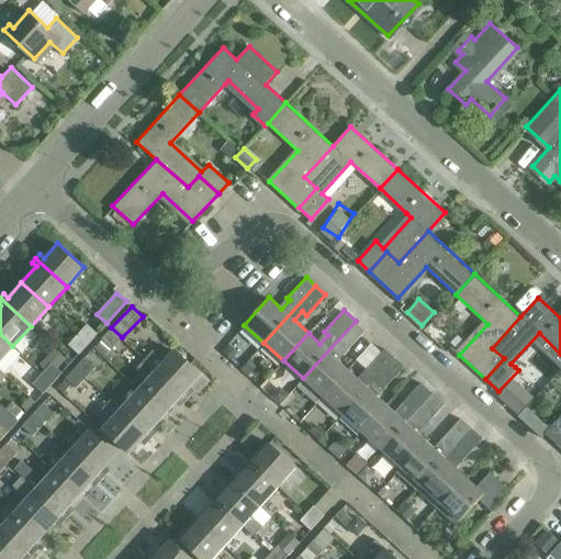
[(316,402),(322,395),(347,368),(336,357),(343,348),(345,350),(365,330),(356,321),(303,378),(296,384),(316,402)]
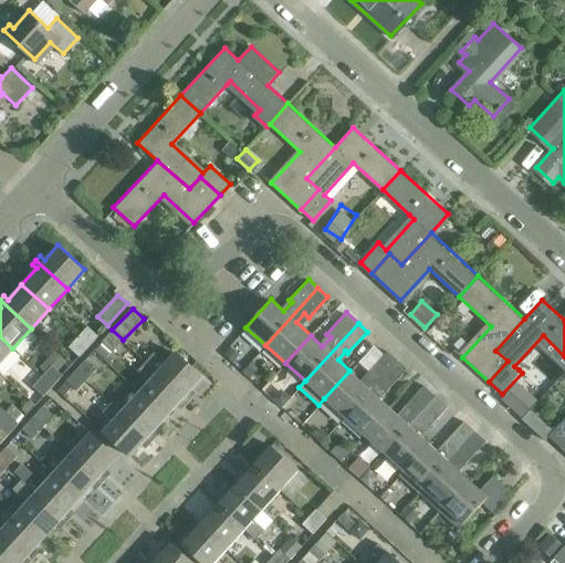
[(77,335),(89,344),(97,334),(87,325),(77,335)]
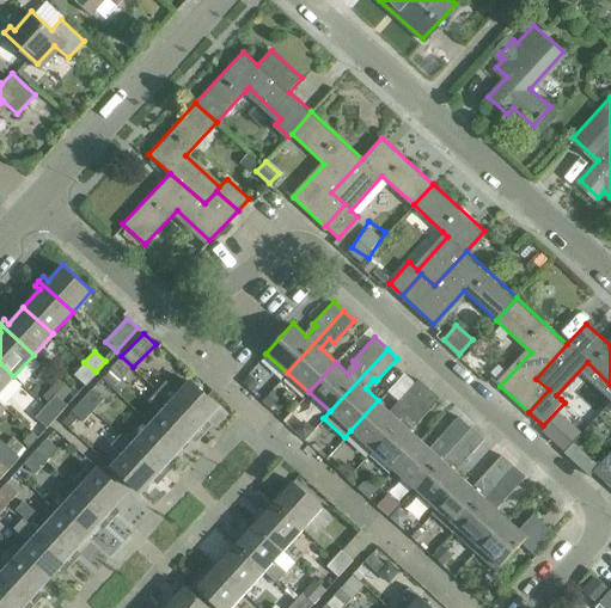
[(133,367),(121,356),(109,369),(121,380),(133,367)]
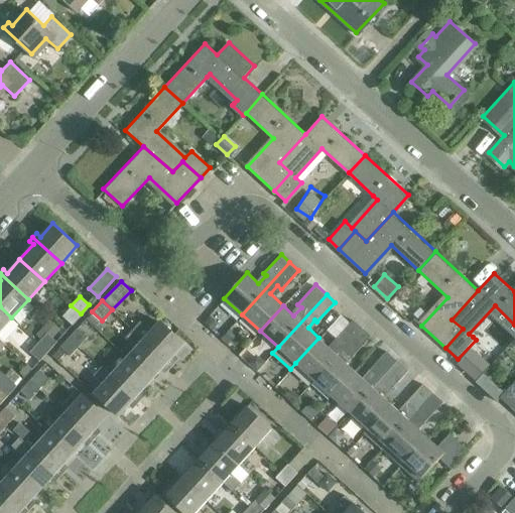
[(71,305),(62,314),(72,324),(81,313),(71,305)]
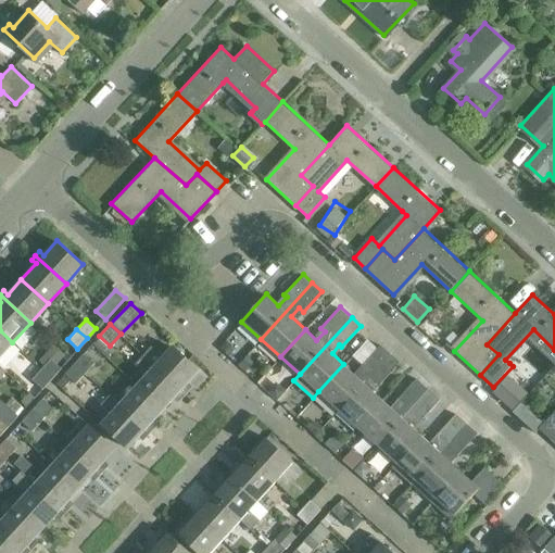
[(0,355),(12,342),(0,330),(0,355)]
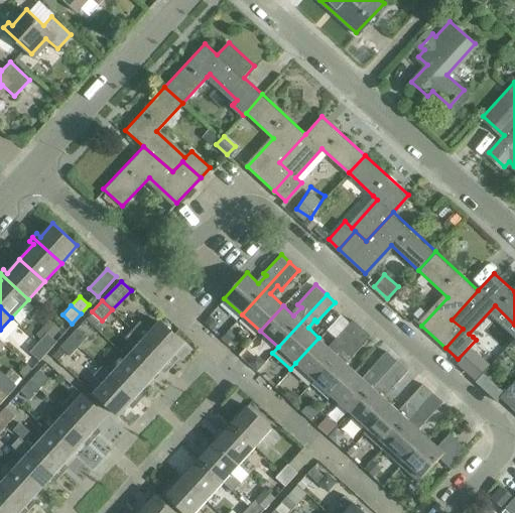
[(295,363),(313,379),(349,341),(361,327),(353,318),(335,339),(337,340),(330,348),(318,338),(295,363)]
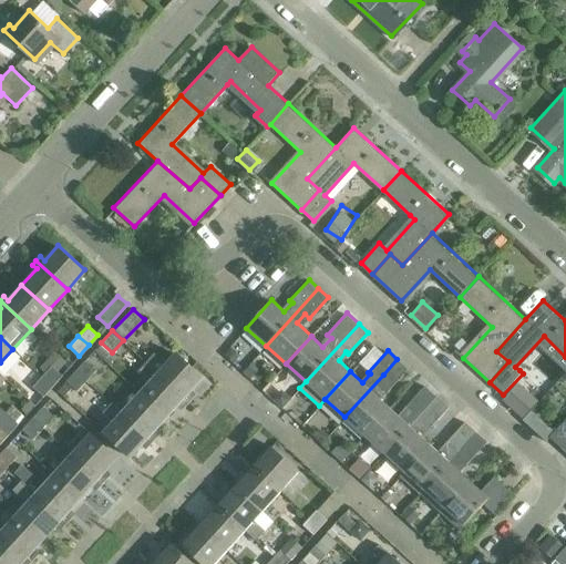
[(55,351),(45,361),(51,366),(57,371),(65,361),(55,351)]
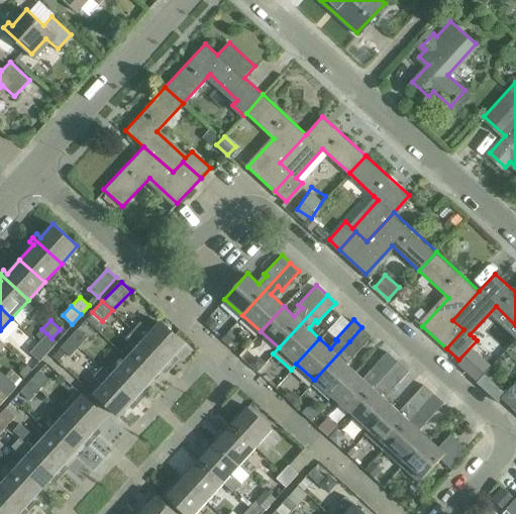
[(133,329),(144,339),(172,365),(176,362),(172,357),(185,344),(161,322),(152,331),(140,321),(133,329)]
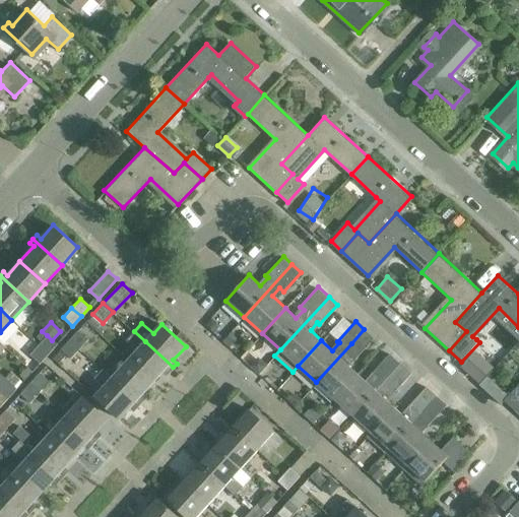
[(77,329),(69,338),(78,347),(87,337),(77,329)]
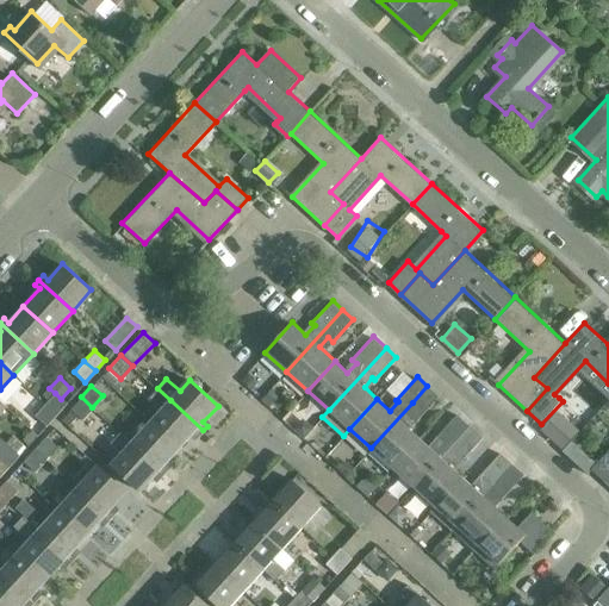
[(371,448),(392,467),(420,437),(409,428),(416,419),(417,420),(439,397),(427,386),(412,403),(371,448)]
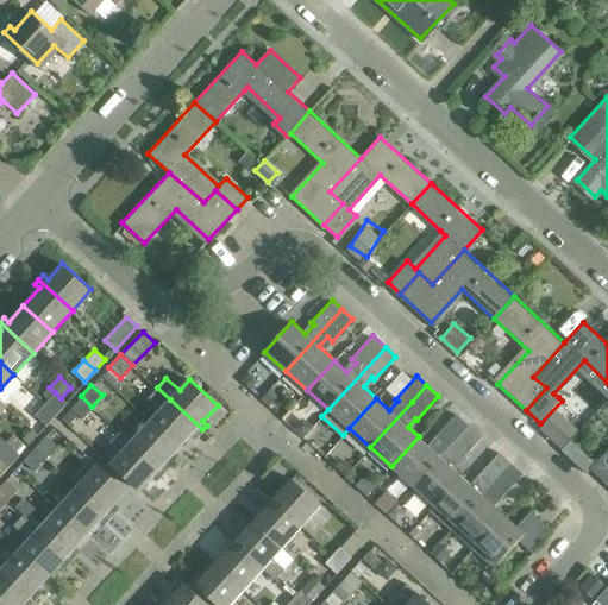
[(149,397),(162,409),(150,422),(179,447),(194,430),(199,434),(202,429),(170,399),(157,388),(149,397)]
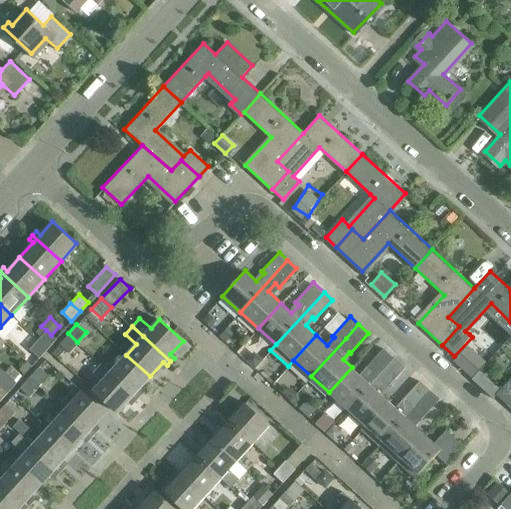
[(44,331),(38,339),(47,347),(54,340),(44,331)]
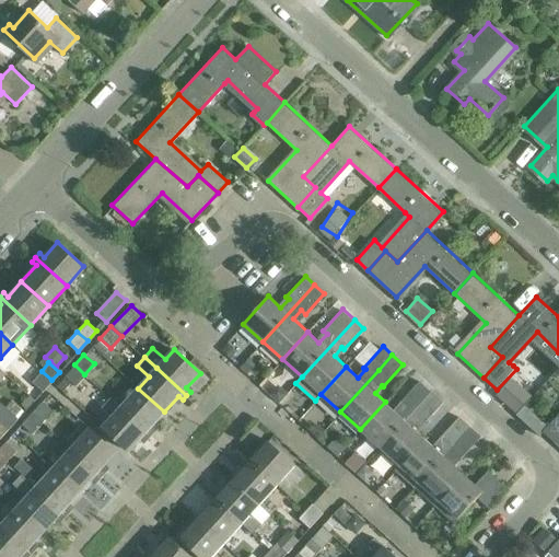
[(84,374),(74,364),(66,374),(71,380),(76,384),(84,374)]
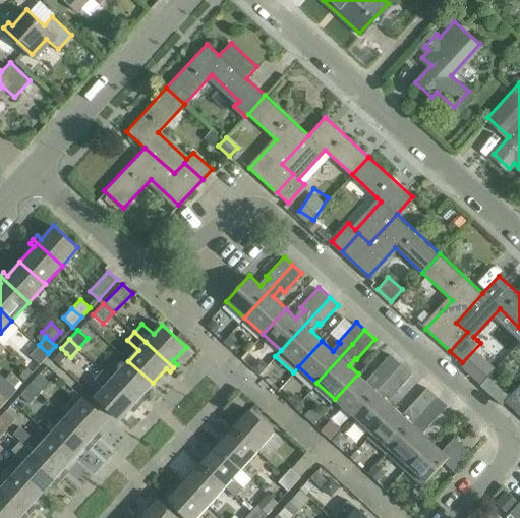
[(48,353),(39,345),(30,354),(40,363),(48,353)]
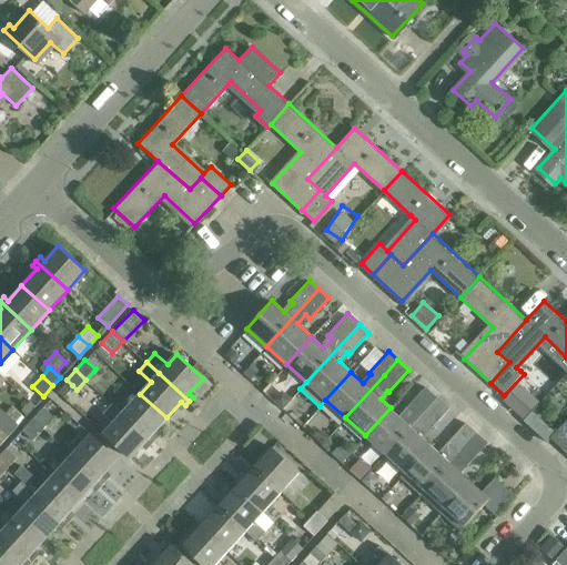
[(72,385),(67,380),(58,390),(63,395),(72,385)]
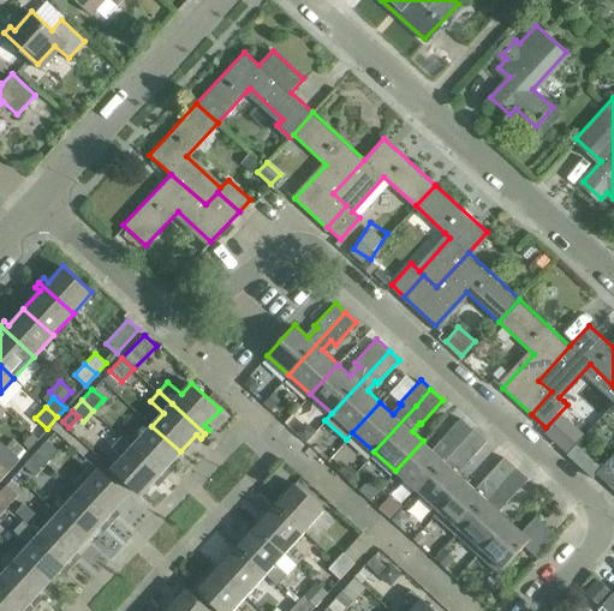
[(423,441),(395,471),(417,490),(475,427),(462,417),(440,441),(442,442),(434,450),(423,441)]
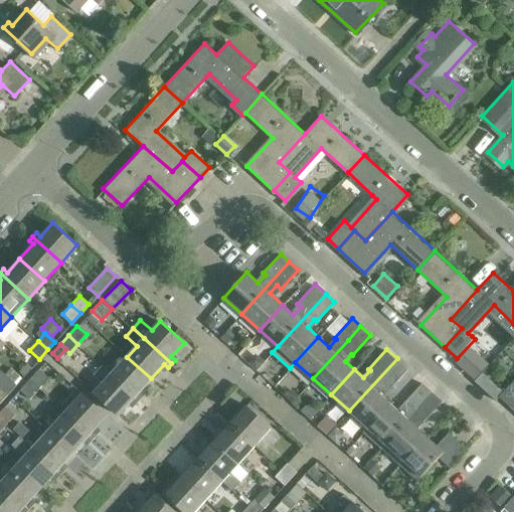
[(127,357),(111,374),(138,400),(142,396),(138,392),(151,378),(127,357)]
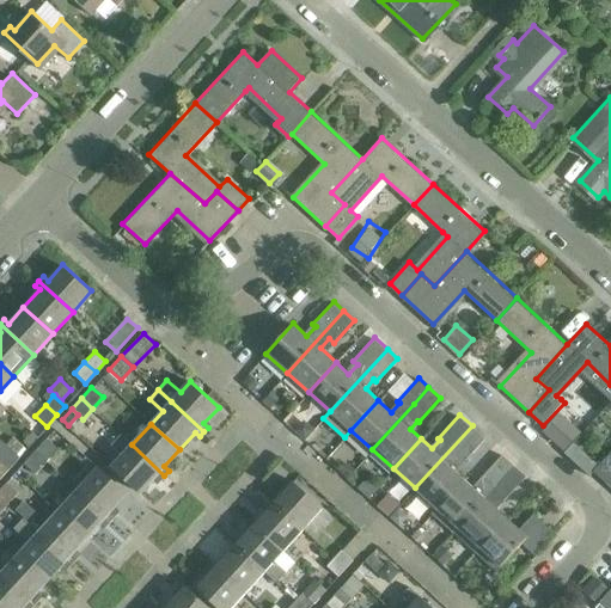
[(472,425),(415,487),(435,507),(437,507),(464,477),(452,466),(459,458),(463,461),(484,437),(472,425)]
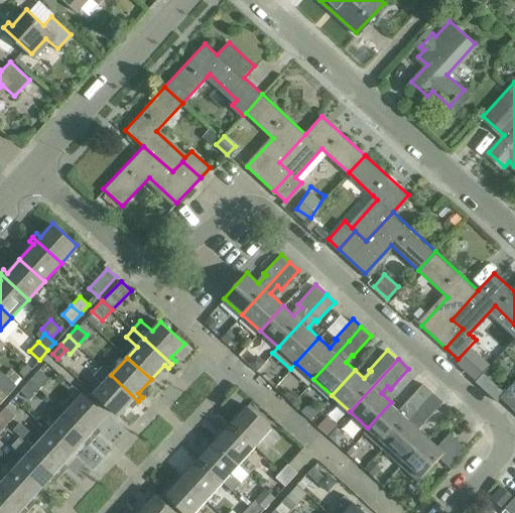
[(138,401),(111,375),(102,367),(95,374),(105,384),(96,393),(119,414),(131,401),(135,404),(138,401)]
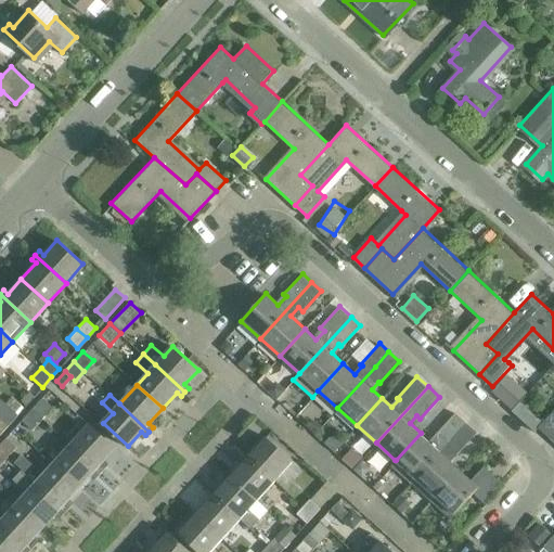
[(42,396),(31,408),(42,418),(52,406),(42,396)]
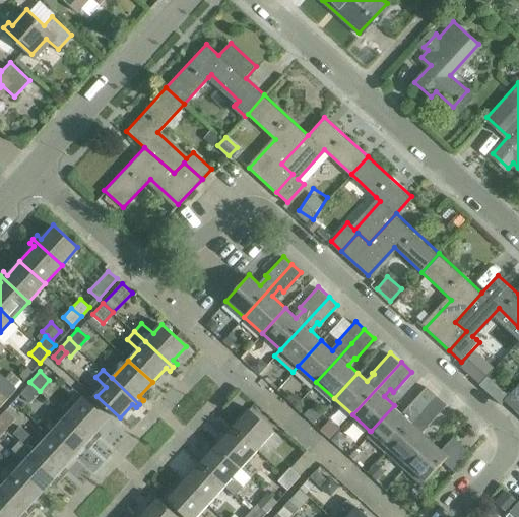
[(0,388),(8,396),(16,387),(0,372),(0,388)]
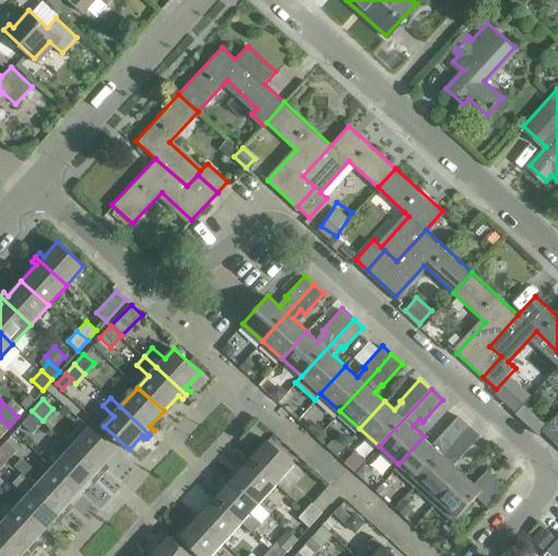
[(514,413),(537,433),(546,423),(523,403),(514,413)]
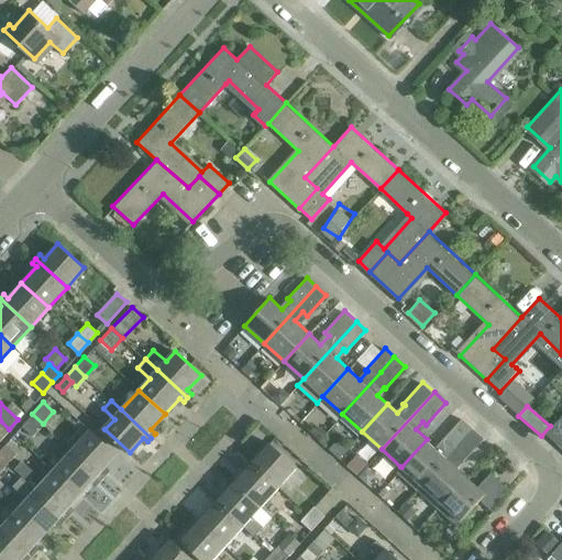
[(43,424),(32,414),(21,426),(32,435),(43,424)]
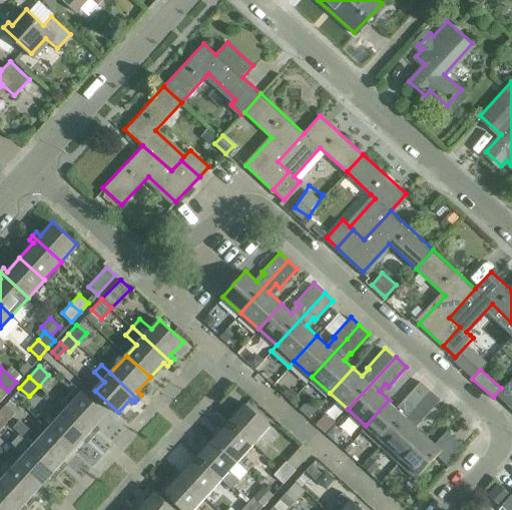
[(511,380),(499,396),(509,405),(511,401),(511,380)]
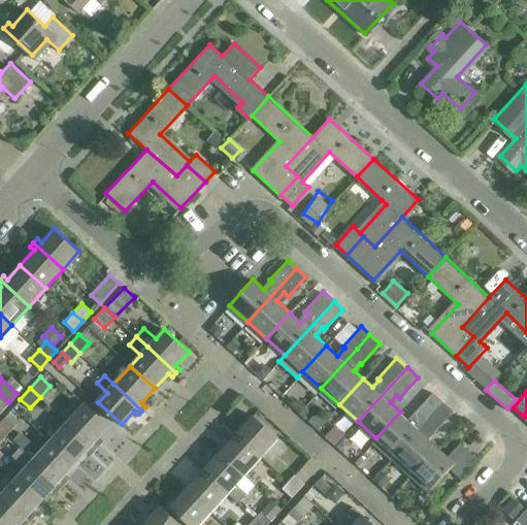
[(372,441),(391,458),(442,402),(432,392),(415,412),(418,415),(412,422),(400,412),(376,437),(375,437),(372,441)]
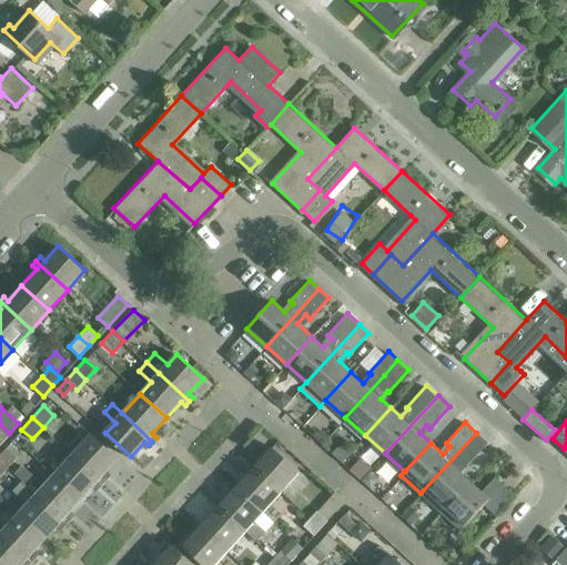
[(0,442),(9,433),(0,424),(0,442)]
